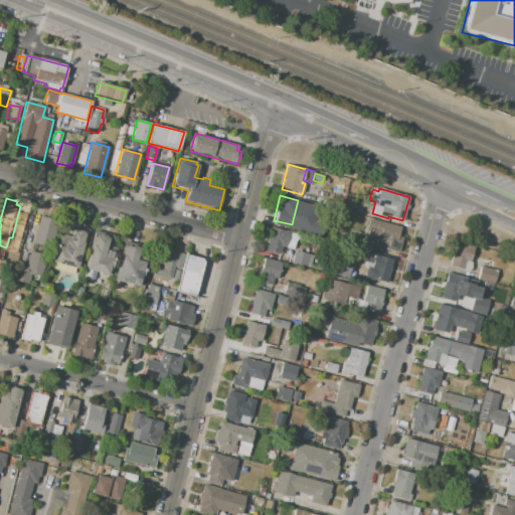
[(363,215),(356,213),(358,206),(365,208),(363,215)]
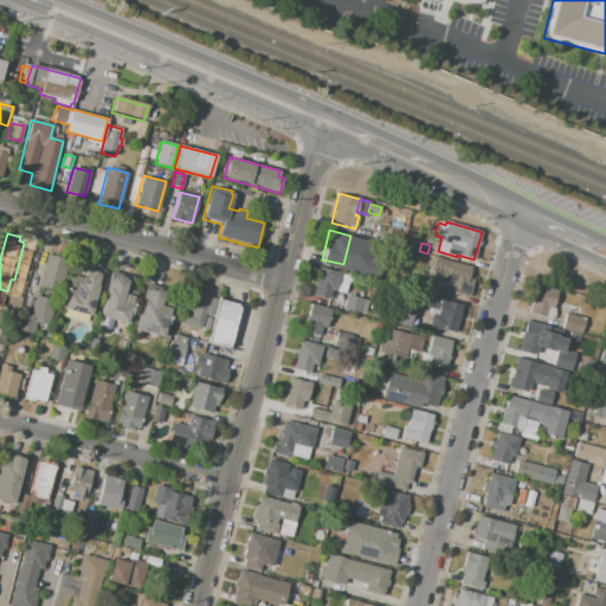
[(46,255),(68,259),(59,291),(38,287),(46,255)]
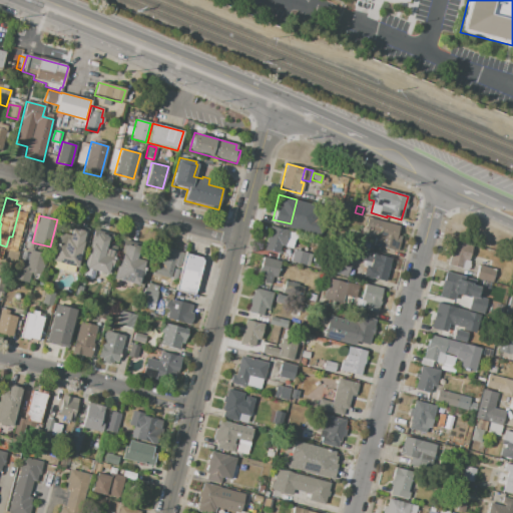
[(366,217),(399,226),(397,234),(401,236),(397,251),(373,245),(375,238),(370,237),(372,230),(364,228),(366,217)]
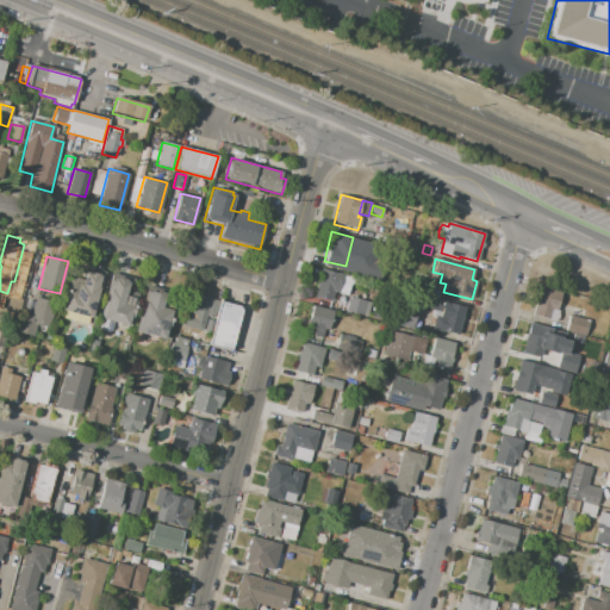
[(87,267),(107,272),(94,319),(63,311),(73,279),(80,281),(79,286),(81,287),(87,267)]
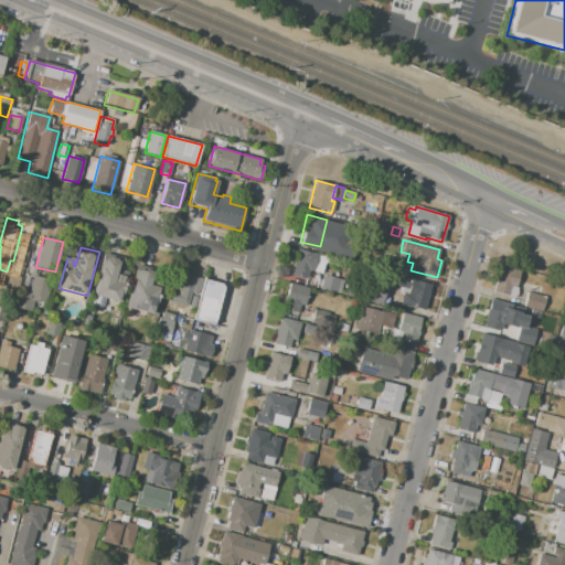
[(298,248),(327,256),(324,265),(323,264),(321,273),(309,270),(307,279),(291,275),(298,248)]
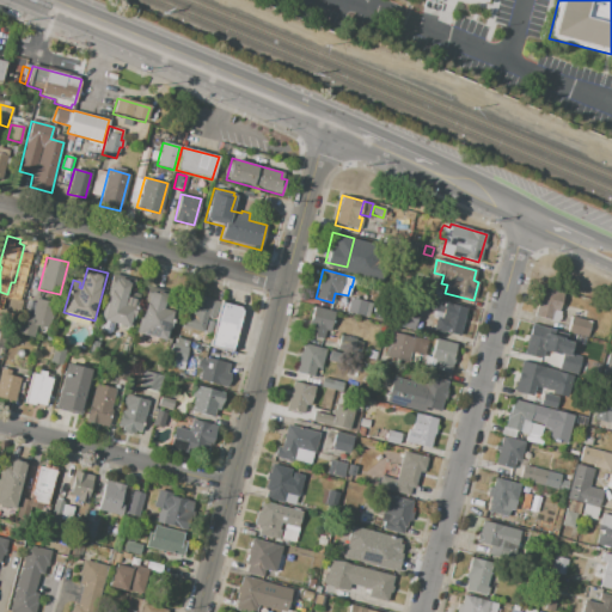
[(110,276),(135,281),(134,289),(127,287),(124,297),(136,299),(129,328),(112,324),(111,331),(109,332),(106,332),(104,332),(102,331),(101,330),(99,329),(101,320),(110,276)]
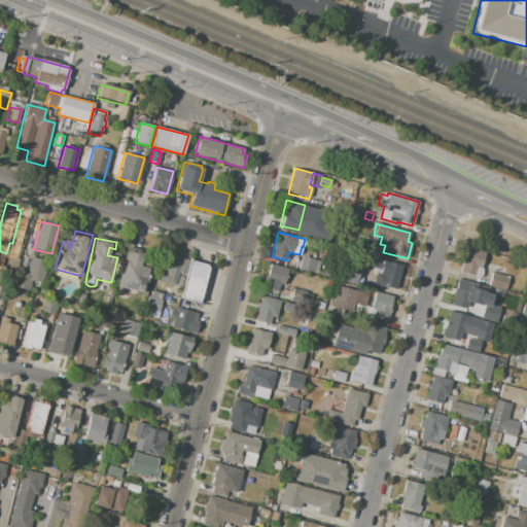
[(380,249),(378,255),(365,251),(366,246),(380,249)]
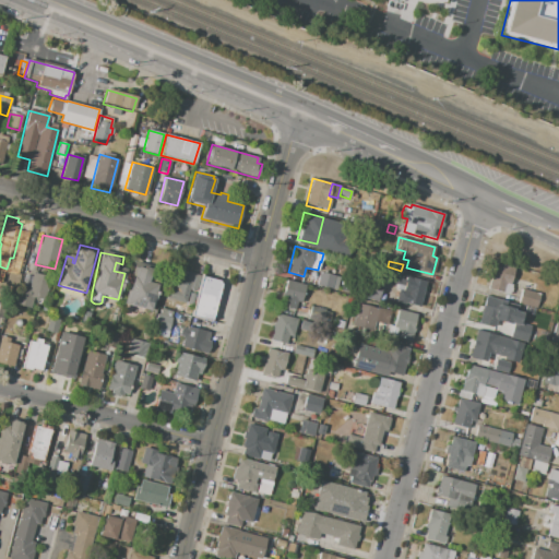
[(495,263),(513,269),(510,284),(504,283),(502,293),(488,288),(495,263)]
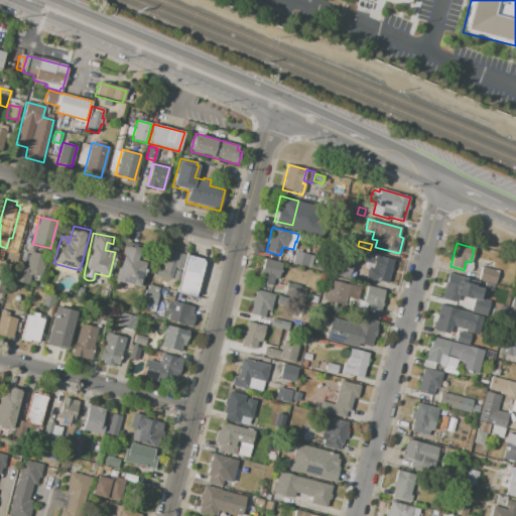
[(115,280),(124,245),(134,248),(135,246),(140,247),(136,260),(144,262),(142,270),(144,271),(140,287),(115,280)]
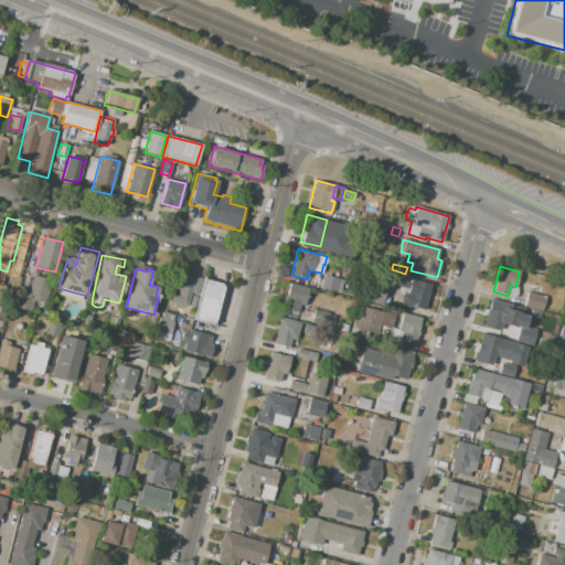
[(184,273),(195,276),(195,277),(202,278),(198,295),(191,292),(187,307),(168,302),(171,291),(176,292),(179,280),(182,281),(184,273)]
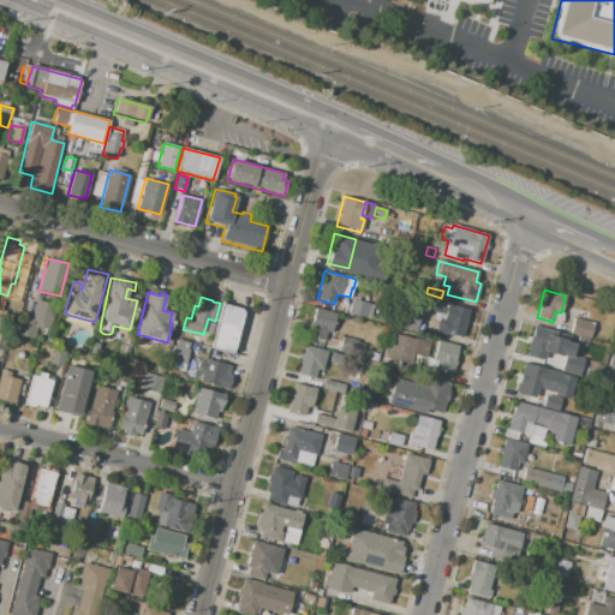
[(27,298),(35,300),(30,316),(23,315),(27,298)]
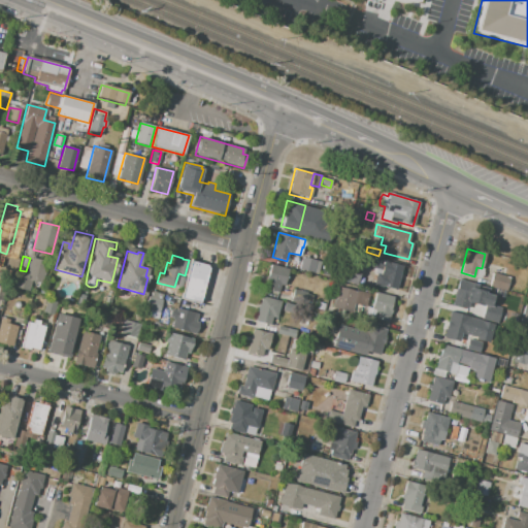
[(31,257),(47,262),(42,284),(31,281),(29,291),(11,287),(17,271),(26,274),(31,257)]
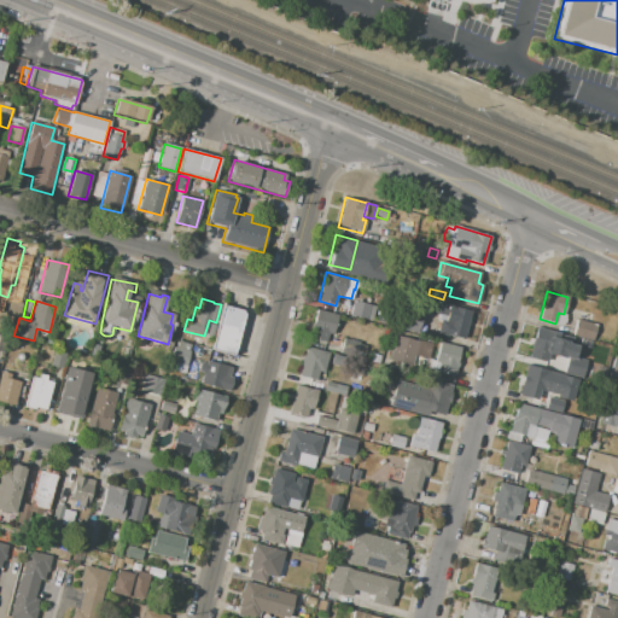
[(355,301),(375,305),(372,321),(351,315),(355,301)]
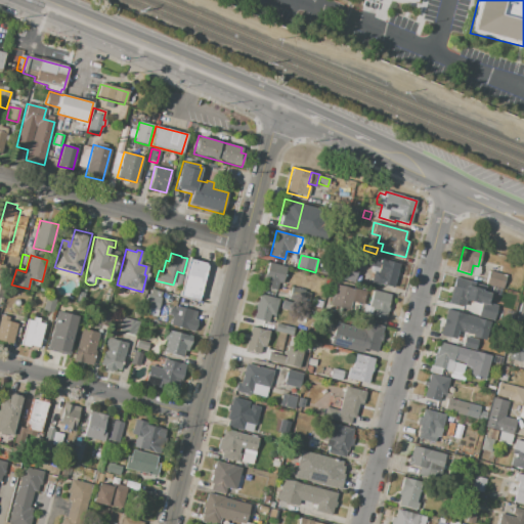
[(370,282),(374,271),(377,272),(379,268),(366,265),(369,255),(382,258),(381,259),(399,264),(393,288),(380,285),(380,286),(370,282)]
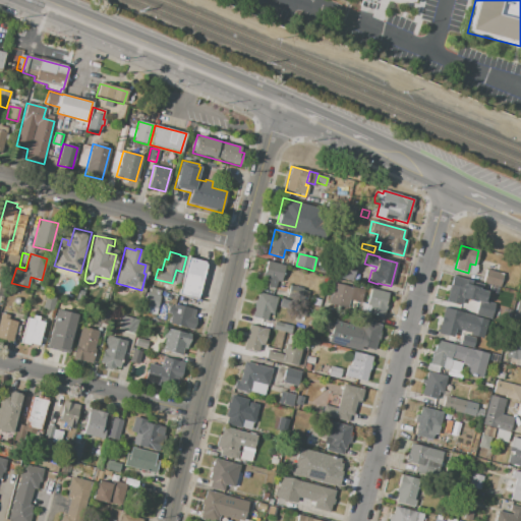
[(187,257),(207,263),(196,299),(177,294),(187,257)]
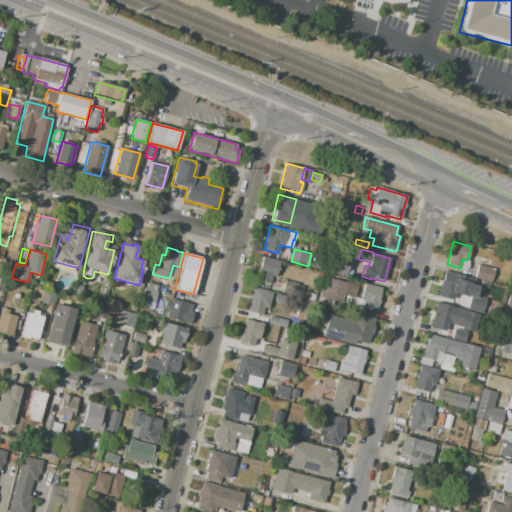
[(262,257),(280,262),(276,278),(271,277),(269,285),(256,281),(262,257)]
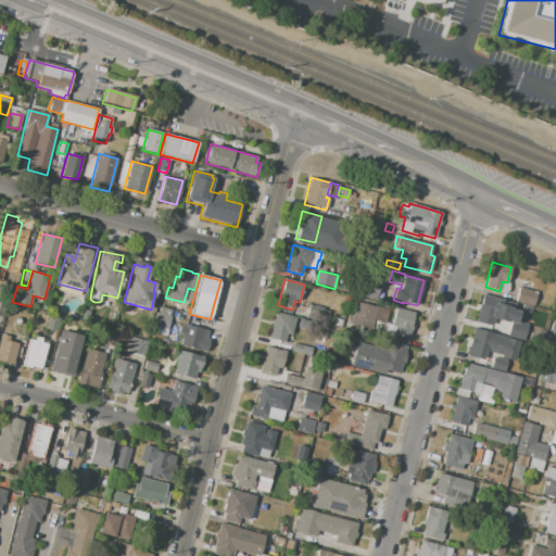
[(502,281),(507,282),(508,283),(506,292),(500,291),(502,281)]
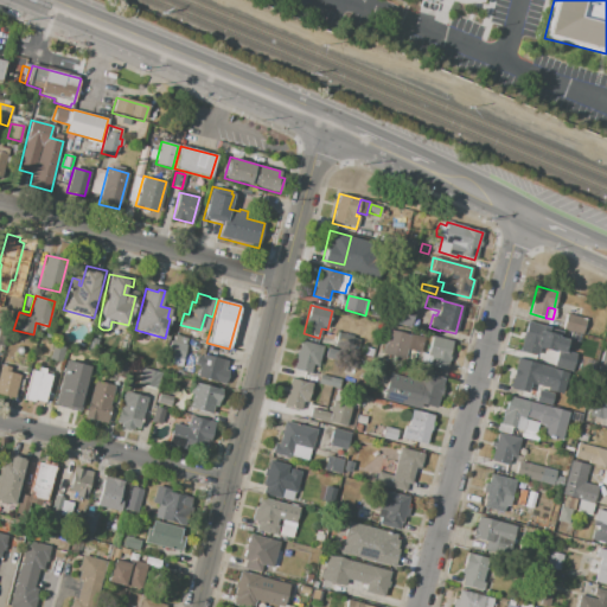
[(382,312),(379,319),(368,317),(370,310),(382,312)]
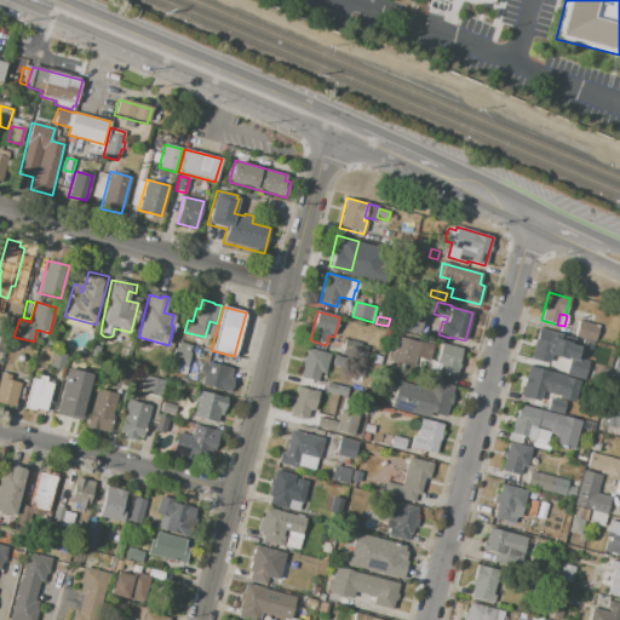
[(397,328),(400,319),(422,325),(419,333),(397,328)]
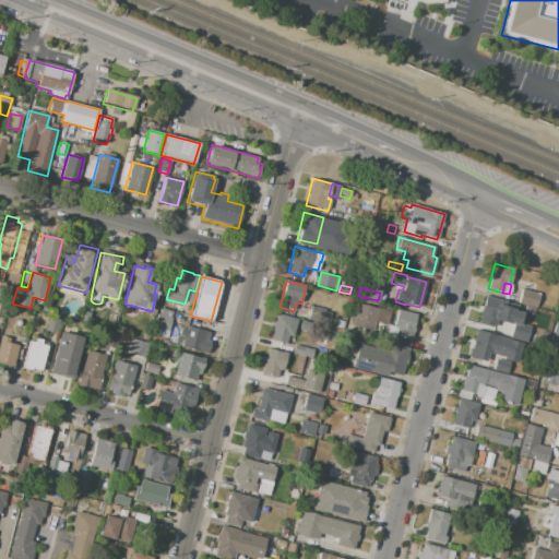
[(523,290),(537,294),(533,309),(519,305),(523,290)]
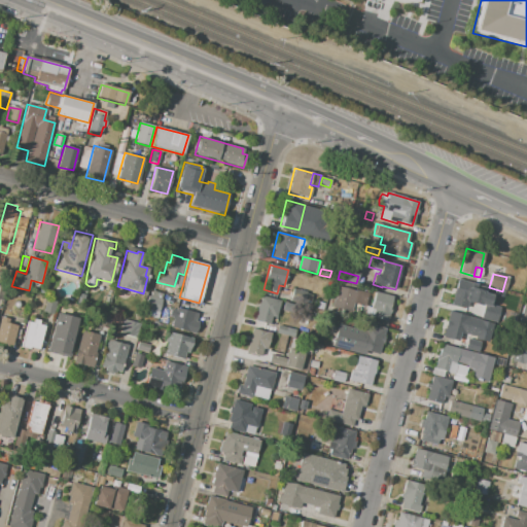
[(458,280),(476,284),(471,301),(467,300),(465,308),(452,304),(458,280)]
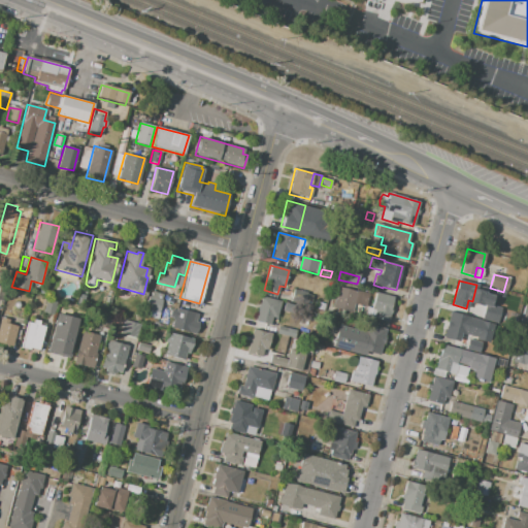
[(367,293),(335,287),(331,308),(351,311),(353,304),(365,306),(367,293)]
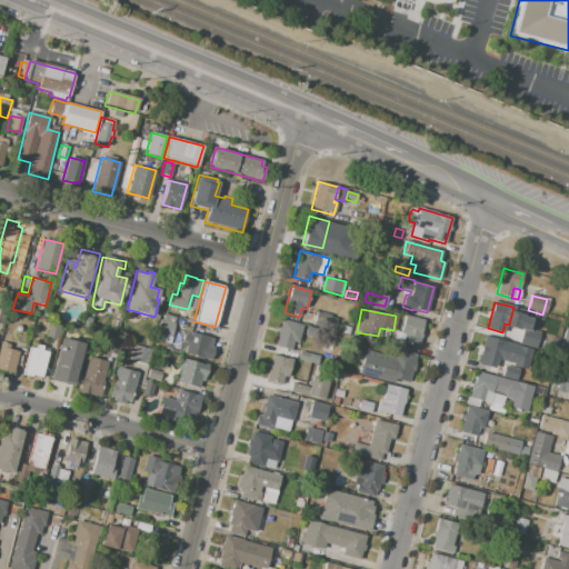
[(515,312),(522,315),(519,327),(511,325),(515,312)]
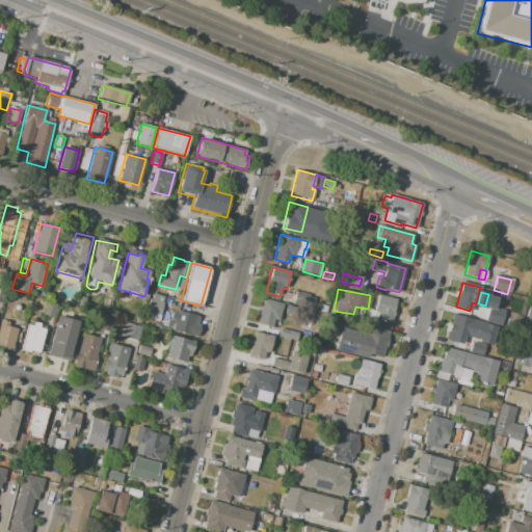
[(163,297),(162,302),(164,302),(160,316),(145,312),(149,299),(151,299),(152,294),(163,297)]
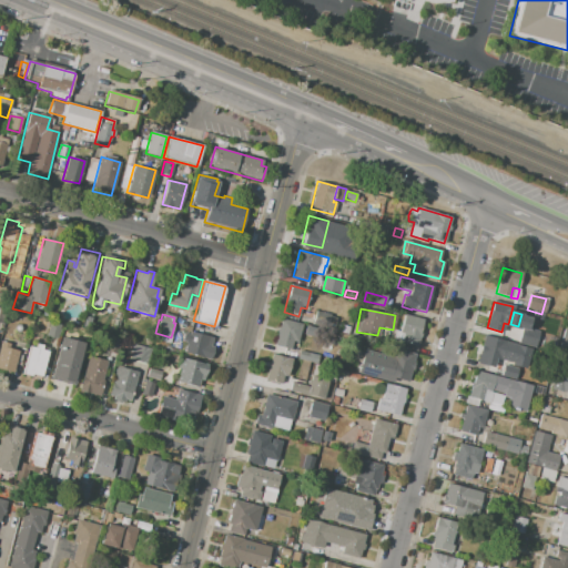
[(404,314),(423,320),(416,346),(401,343),(403,333),(399,332),(404,314)]
